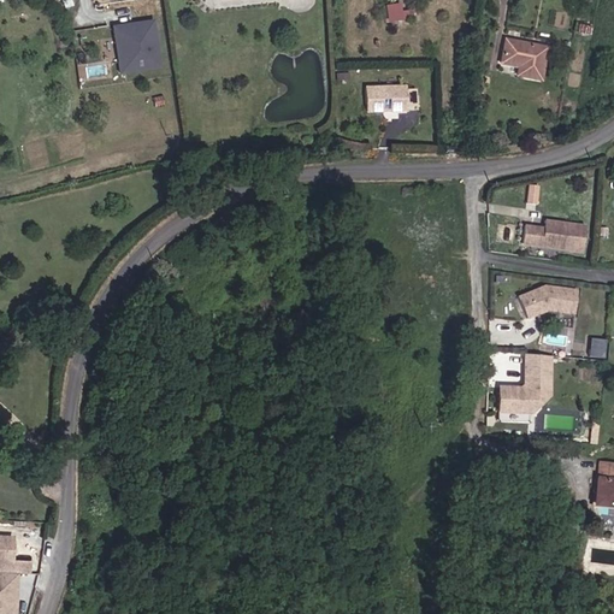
[(403,16),(402,4),(396,5),(396,3),(384,4),(387,18),(403,16)]
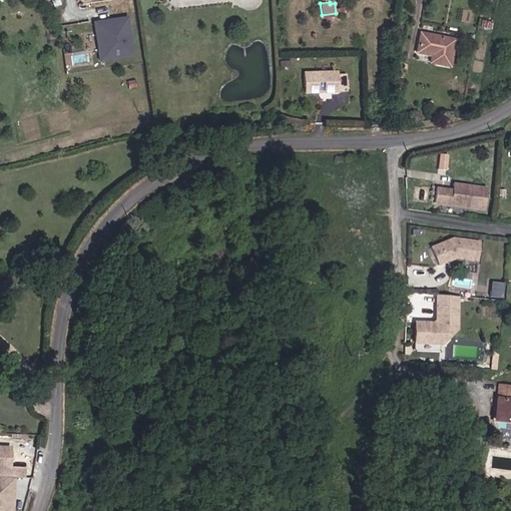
[(96,23),(102,58),(135,53),(129,15),(109,18),(96,20),(96,23)]
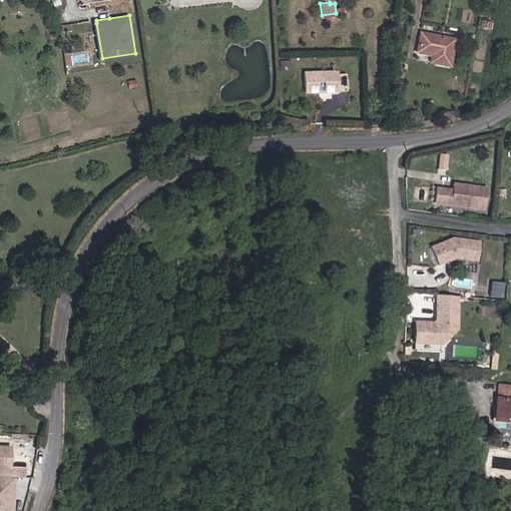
[(493,28),(494,20),(483,18),(482,26),(493,28)]
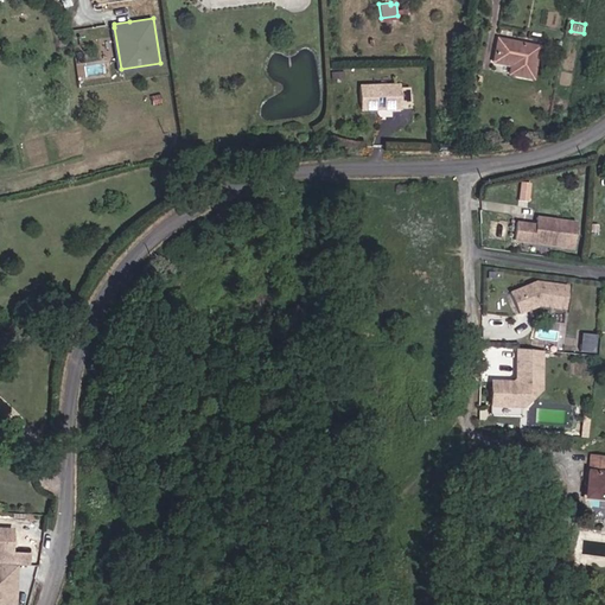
[(534,76),(540,45),(501,38),(496,61),(514,63),(511,72),(534,76)]
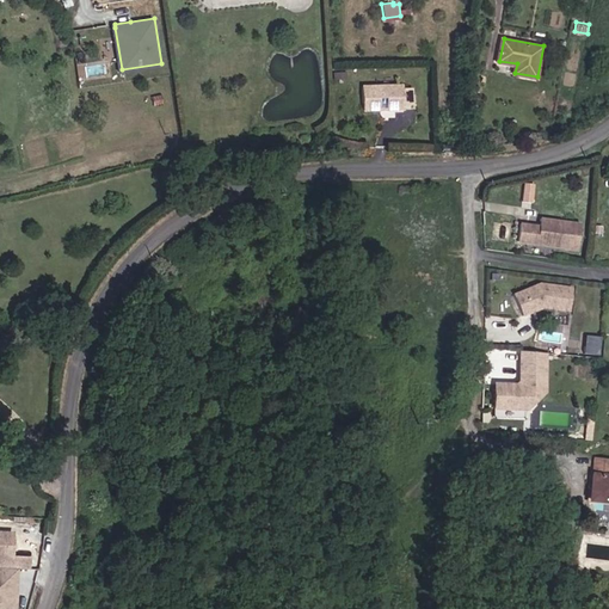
[(404,86),(404,84),(363,85),(363,110),(404,109),(404,104),(404,86)]
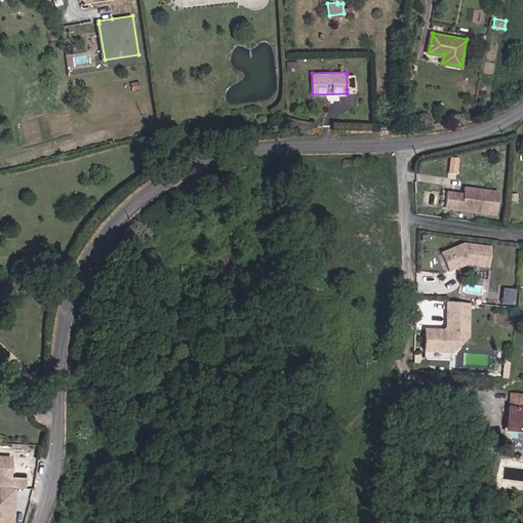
[(355,89),(355,74),(347,74),(347,89),(355,89)]
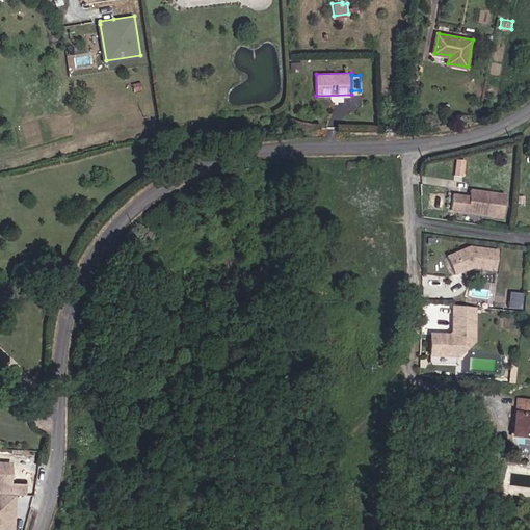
[(503,216),(506,193),(471,189),(470,195),(453,193),(451,209),(503,216)]
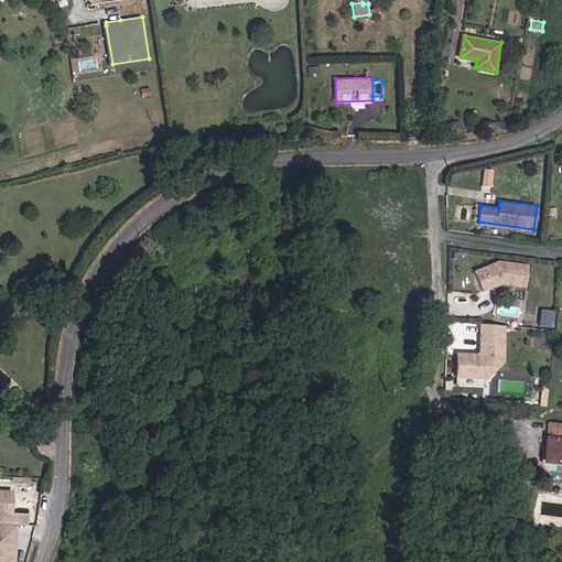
[(526,285),(528,263),(499,260),(475,270),(483,290),(503,282),(526,285)]
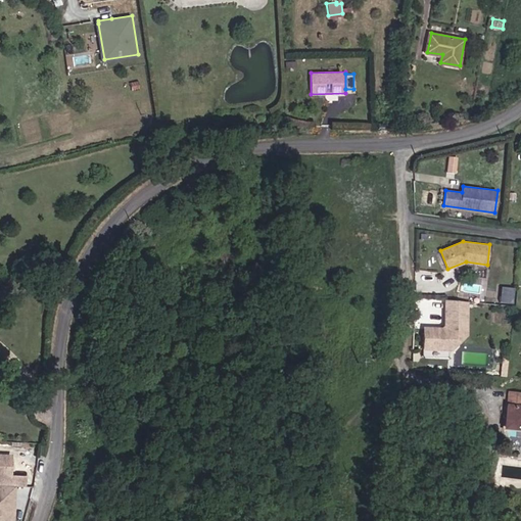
[(464,336),(467,300),(446,299),(445,325),(442,328),(425,327),(424,347),(450,348),(464,336)]
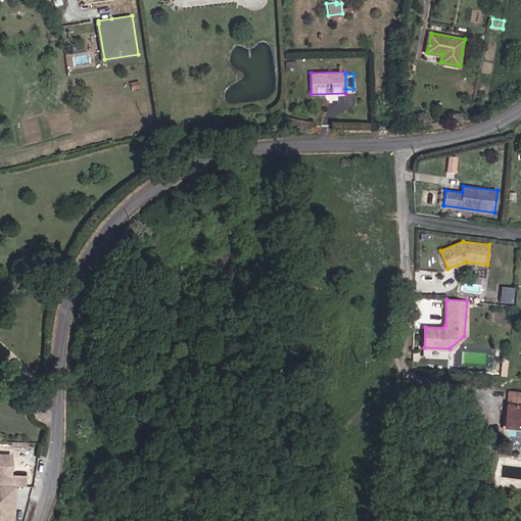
[(520,392),(511,391),(507,426),(519,427),(519,425),(520,425),(520,392)]
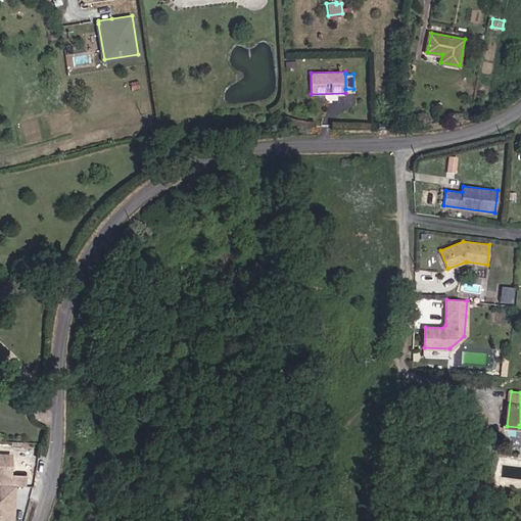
[(0,484),(9,485),(11,455),(0,454),(0,484)]
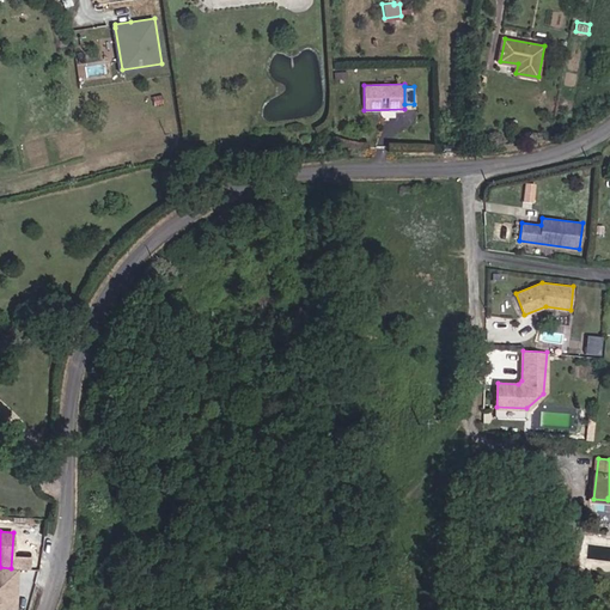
[(11,568),(29,569),(29,557),(12,557),(11,568)]
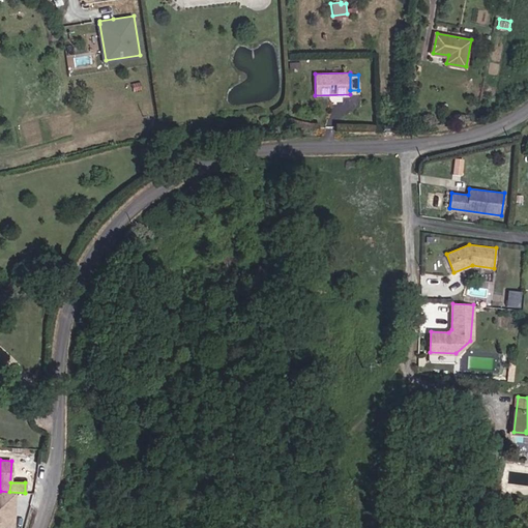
[(0,501),(15,502),(16,493),(0,491),(0,501)]
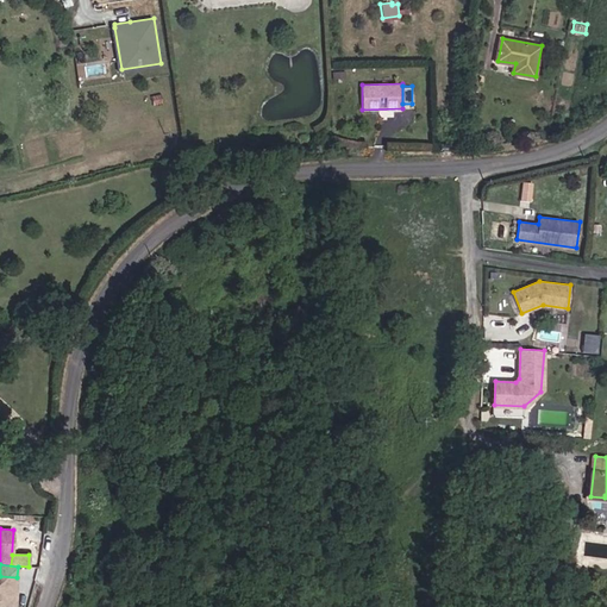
[(0,606),(10,606),(14,606),(17,577),(0,576),(0,606)]
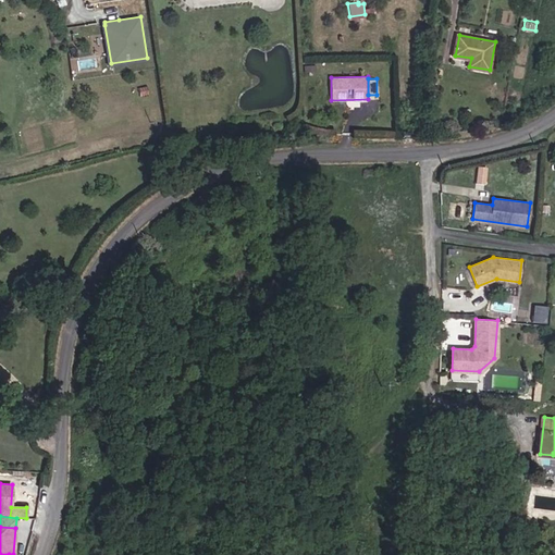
All buildings are outlined.
